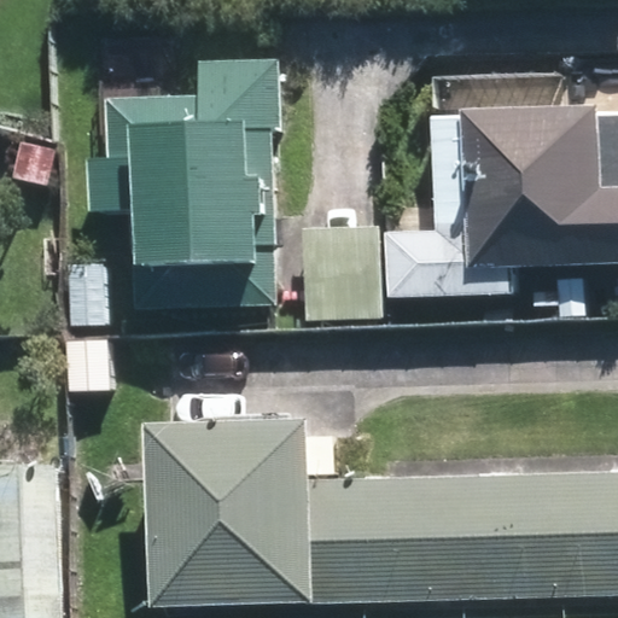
[(280,303),(277,179),(263,179),(262,127),(290,126),(289,59),(205,62),(205,97),(110,98),(111,158),(91,159),(92,213),(133,213),(135,307),(280,303)]
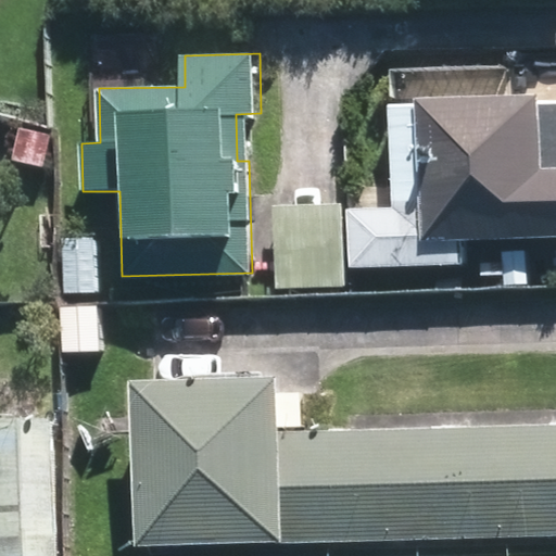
[(434,240),(555,235),(555,167),(547,167),(545,90),(422,97),(422,101),(389,102),(394,232),(349,235),(351,280),(434,277),(434,240)]
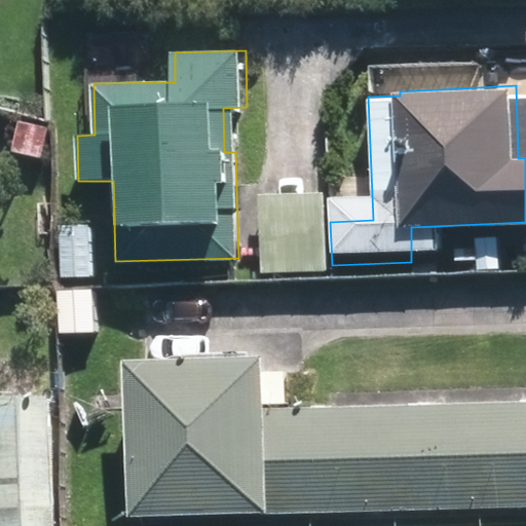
[(322,191),(258,193),(261,273),(325,270),(322,191)]
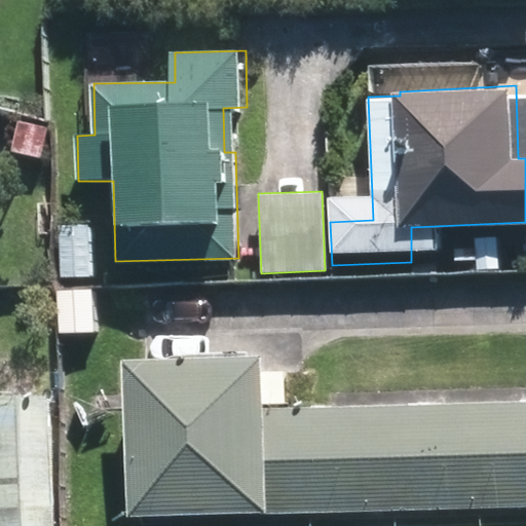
[(97,273),(96,224),(68,225),(70,274),(97,273)]
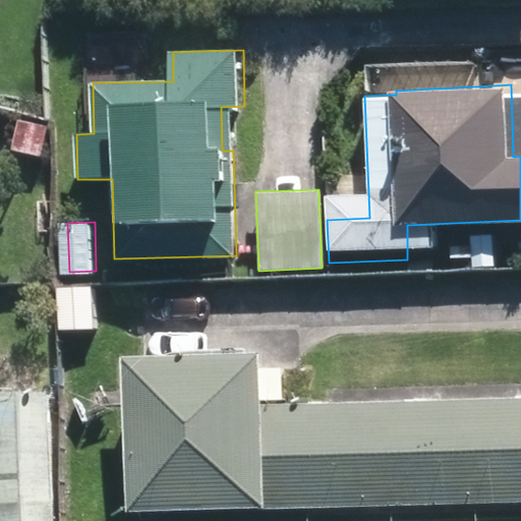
[(520,397),(265,405),(264,358),(127,361),(132,512),(520,502),(520,397)]
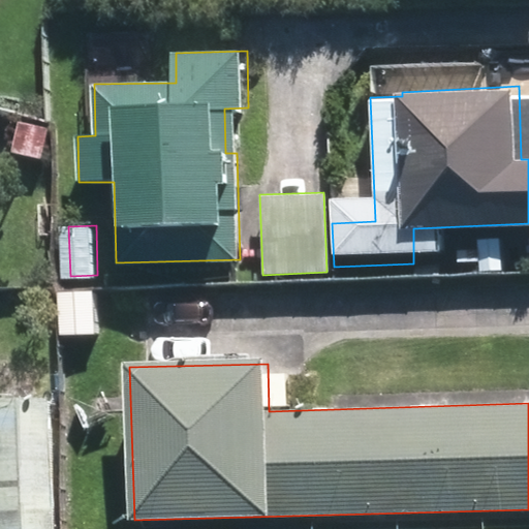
[(56,528),(53,398),(0,399),(0,528),(56,528)]
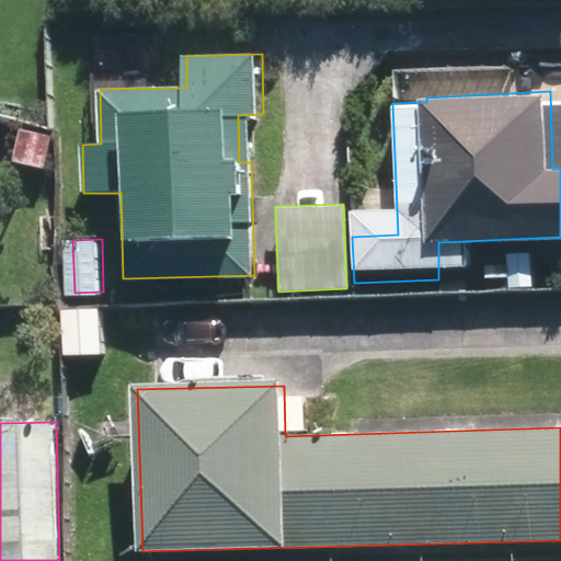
All buildings are outlined.
